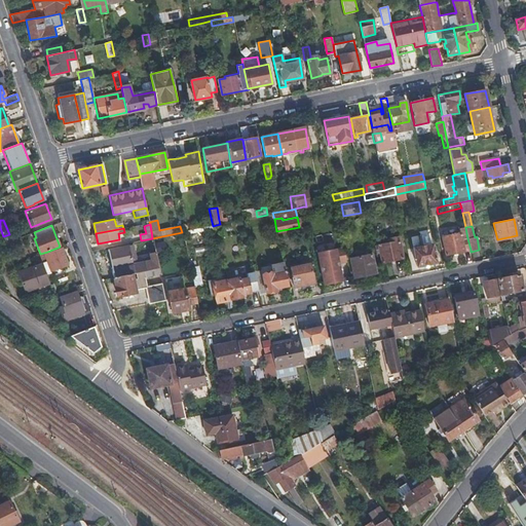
[(3,236),(6,242),(20,237),(17,231),(9,234),(3,236)]
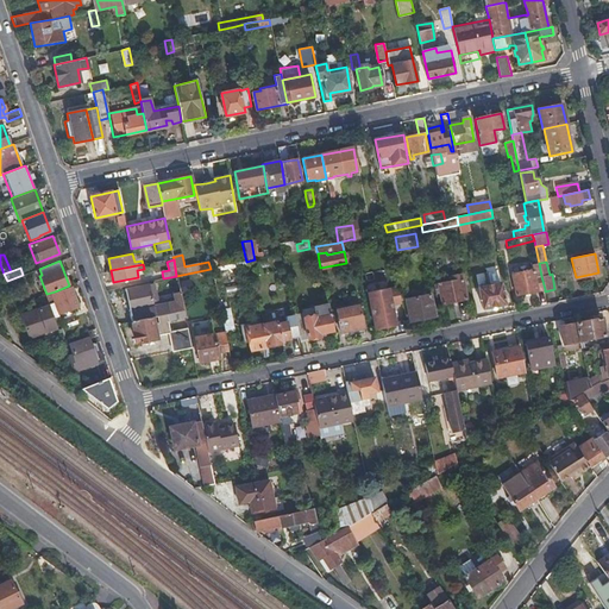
[(516,295),(545,289),(541,276),(537,276),(534,269),(512,275),(516,295)]
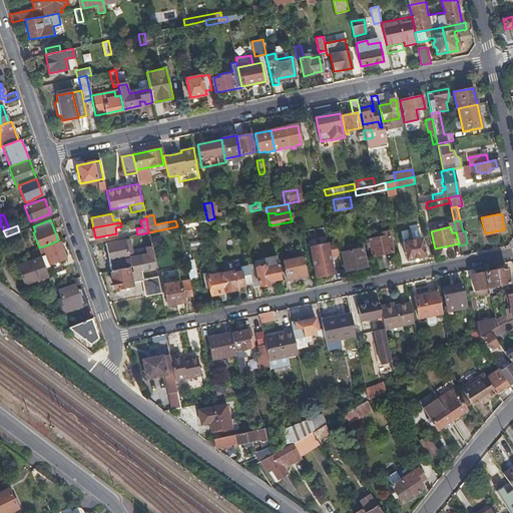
[(365,239),(367,247),(369,247),(371,257),(393,251),(388,230),(379,232),(380,236),(365,239)]
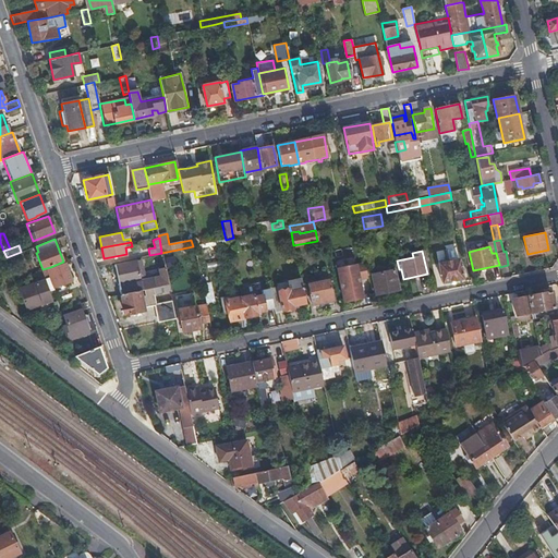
[(463,278),(462,274),(461,268),(459,259),(438,264),(441,282),(463,278)]
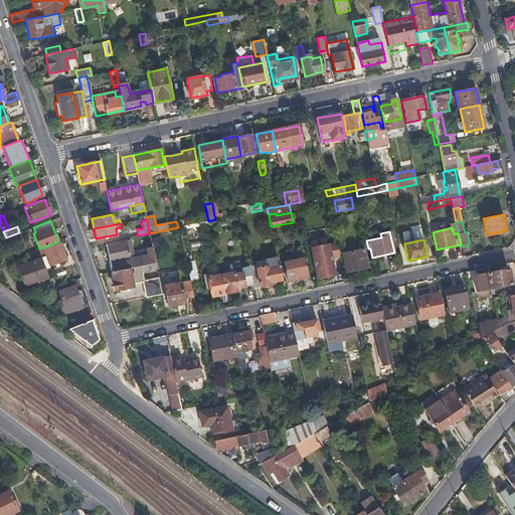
[(37,249),(39,254),(47,251),(48,254),(47,255),(51,265),(66,259),(60,242),(46,247),(46,246),(39,248),(37,249)]
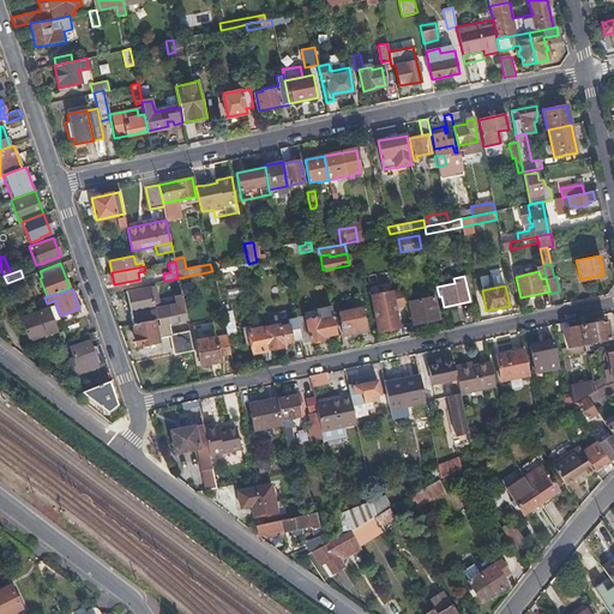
[(126,295),(132,324),(155,319),(158,318),(186,313),(182,298),(175,299),(176,308),(158,312),(154,289),(126,295)]
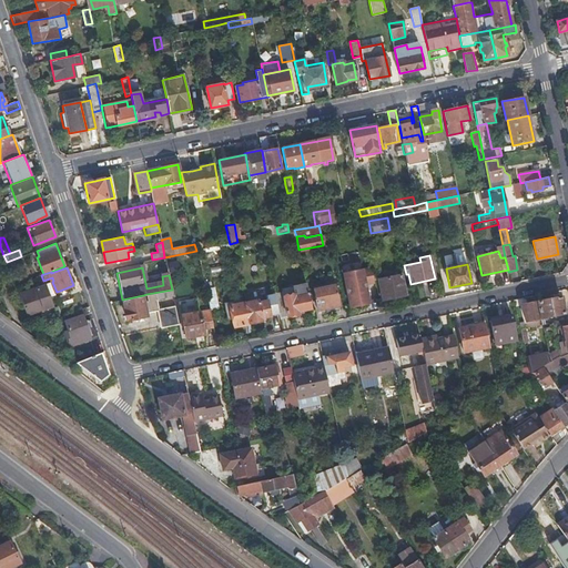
[(372,271),(362,272),(365,287),(374,285),(372,271)]
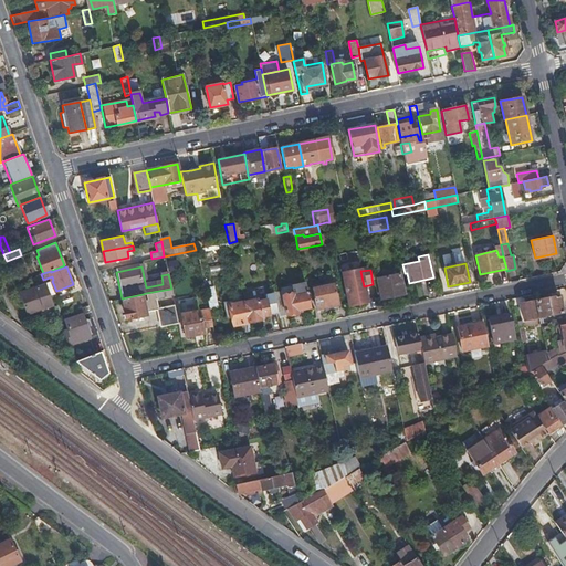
[(349,306),(368,302),(364,286),(360,271),(343,275),(349,306)]
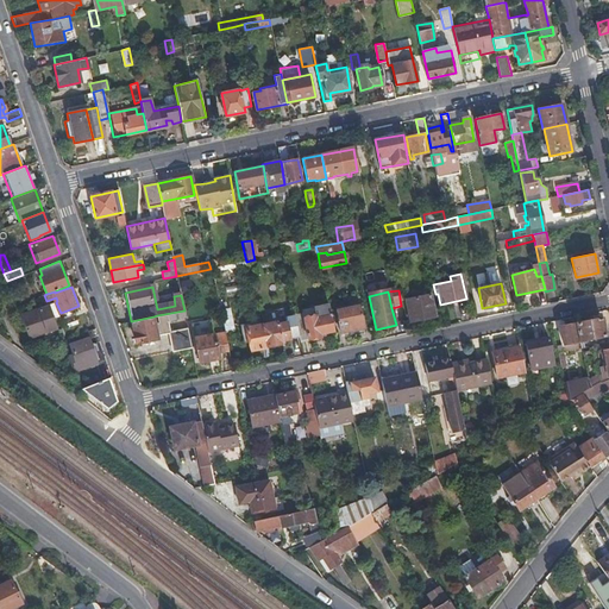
[(409,322),(434,318),(429,295),(405,300),(409,322)]
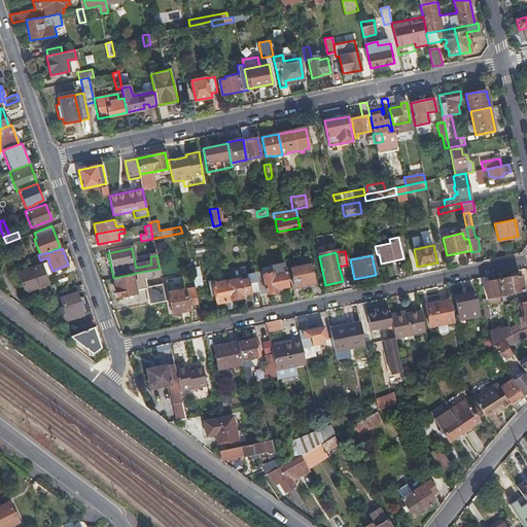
[(32,268),(39,287),(48,283),(40,260),(36,262),(37,266),(34,267),(32,268)]
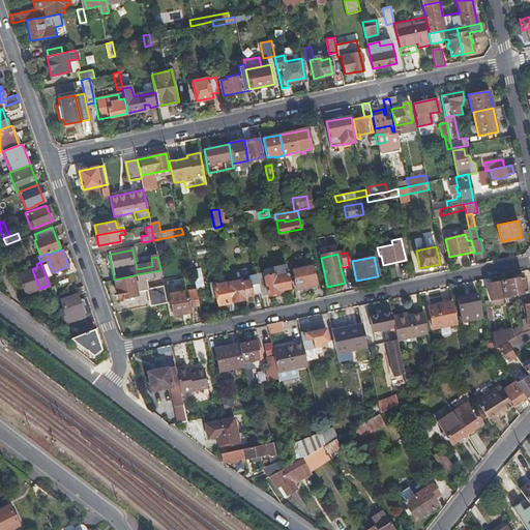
[(260,293),(260,294),(268,292),(268,295),(280,293),(280,290),(290,288),(289,282),(285,263),(272,265),(272,267),(273,273),(264,275),(265,278),(257,280),(259,288),(260,293)]
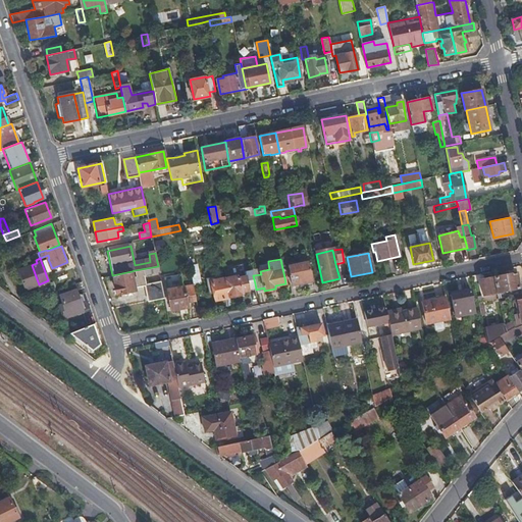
[(303,284),(312,283),(307,260),(288,264),(292,284),(303,282),(303,284)]
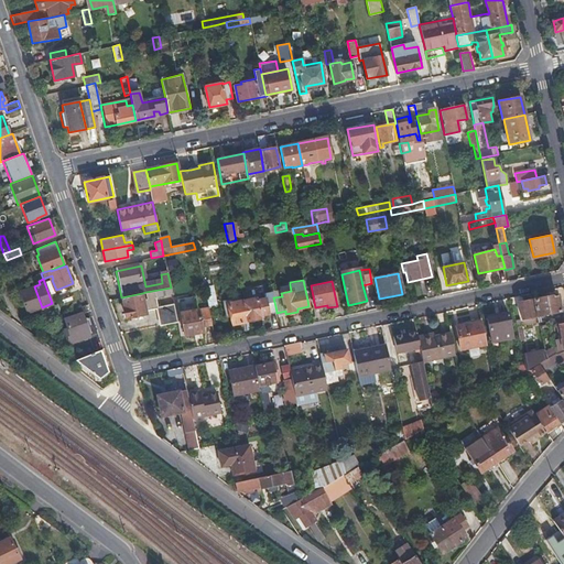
[(214,283),(204,285),(208,306),(217,304),(214,283)]
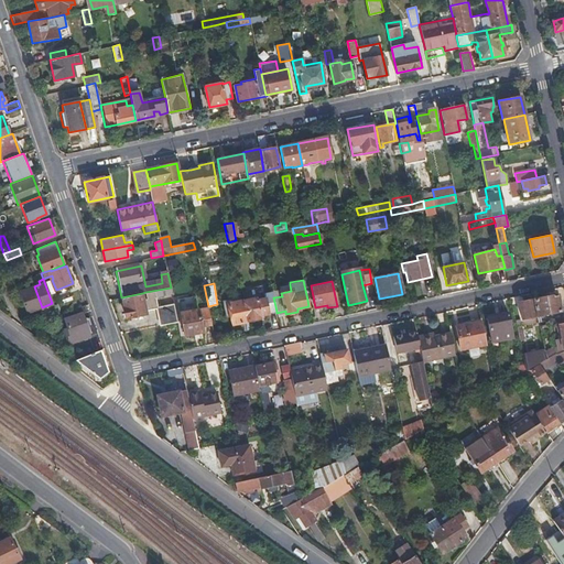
[(22,301),(26,314),(42,307),(34,286),(19,293),(22,301)]
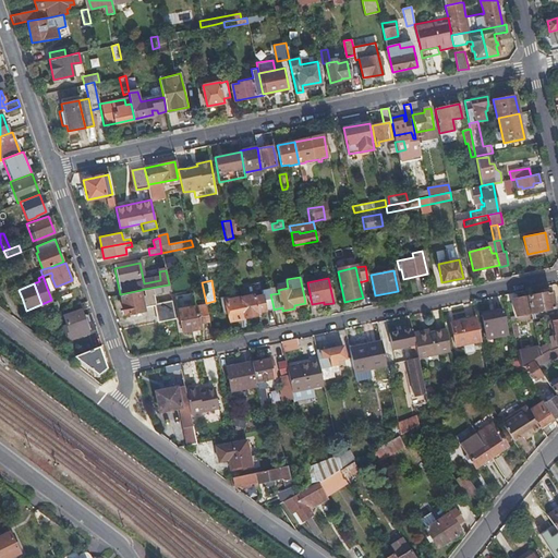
[(141,290),(120,294),(122,305),(124,314),(145,310),(145,307),(155,305),(153,295),(155,294),(170,291),(169,284),(144,289),(145,294),(142,294),(141,290)]
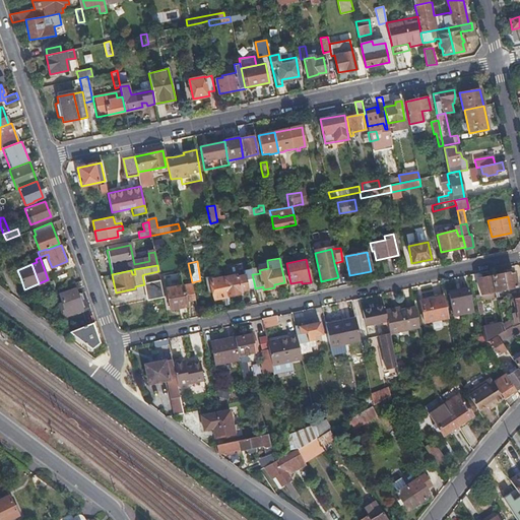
[(250,267),(251,271),(252,274),(260,273),(259,270),(258,265),(250,267)]
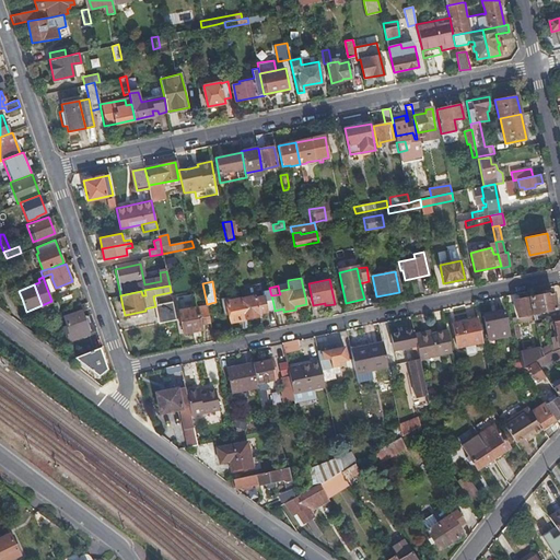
[(243,298),(247,318),(258,316),(257,313),(275,310),(273,304),(271,295),(270,292),(261,293),(261,296),(253,298),(252,295),(243,298)]
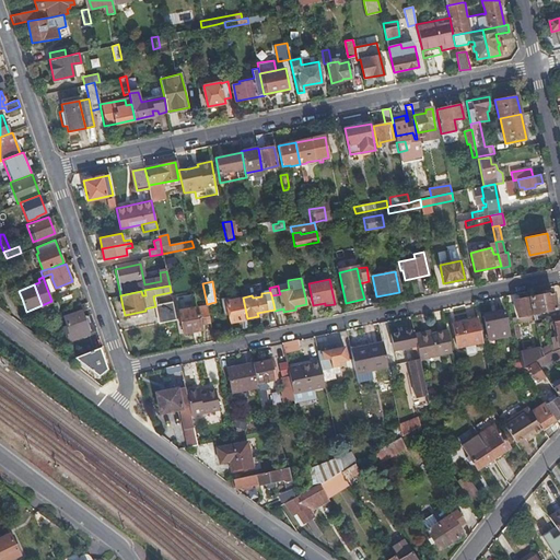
[(529,298),(533,314),(556,310),(552,293),(529,298)]
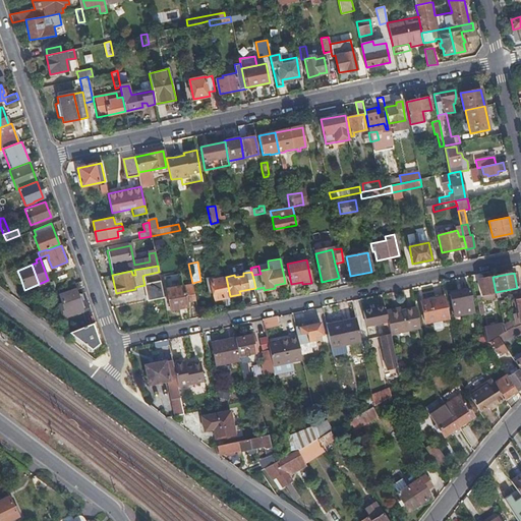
[(164,277),(167,288),(179,285),(177,275),(164,277)]
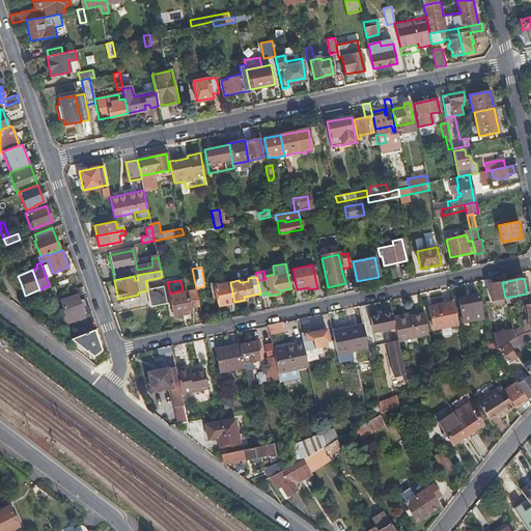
[(222,304),(234,302),(230,282),(224,283),(223,280),(210,283),(213,297),(217,296),(219,303),(222,304)]
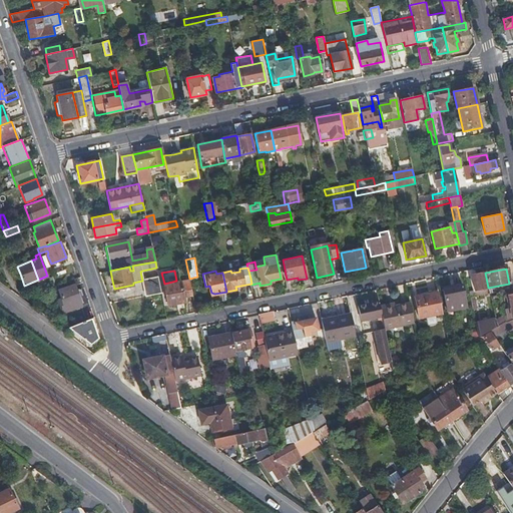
[(475,291),(488,288),(485,273),(472,276),(475,291)]
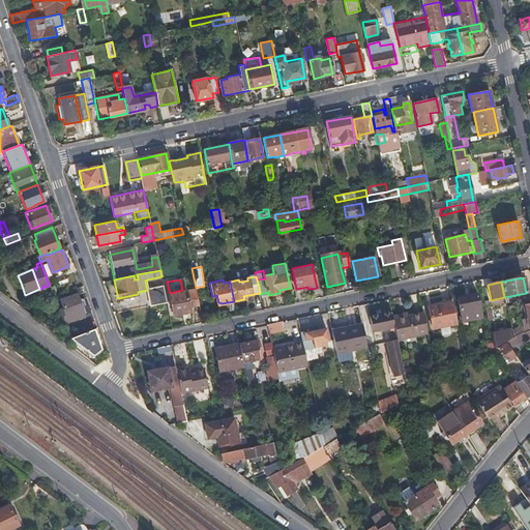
[(150,305),(167,302),(164,286),(147,290),(150,305)]
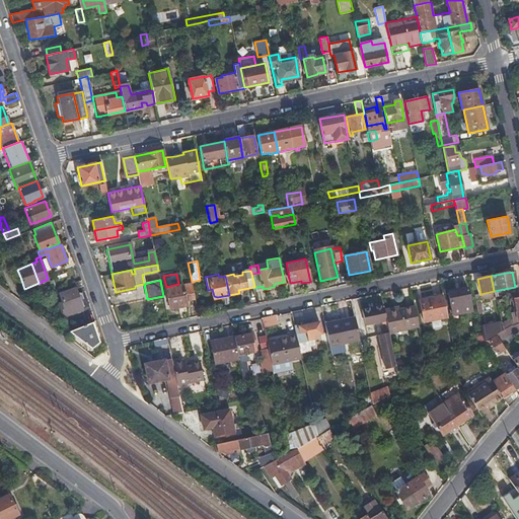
[(186,300),(196,298),(193,284),(182,286),(182,283),(178,284),(166,287),(170,308),(187,304),(186,300)]
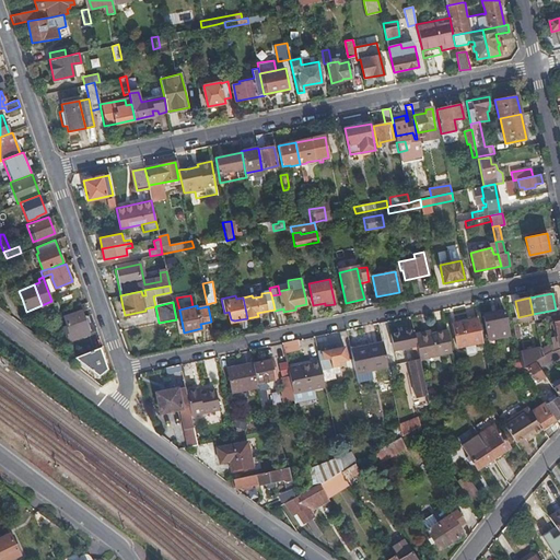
[(72,339),(88,334),(80,311),(65,316),(72,339)]
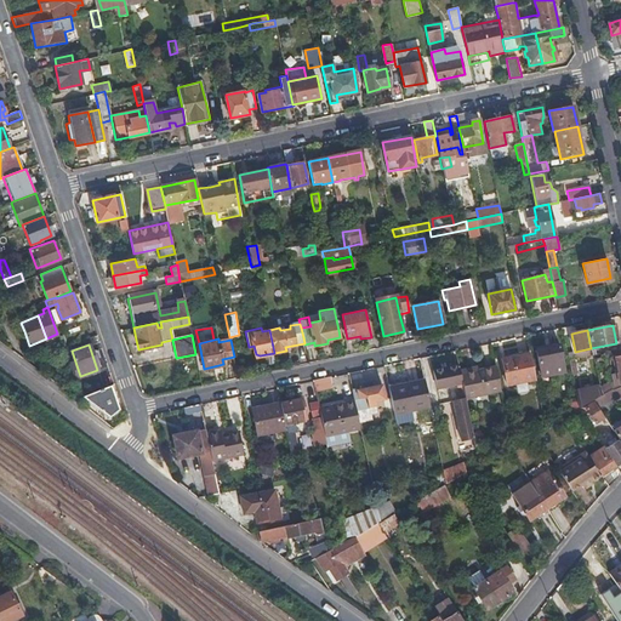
[(540,377),(563,372),(558,346),(535,349),(540,377)]
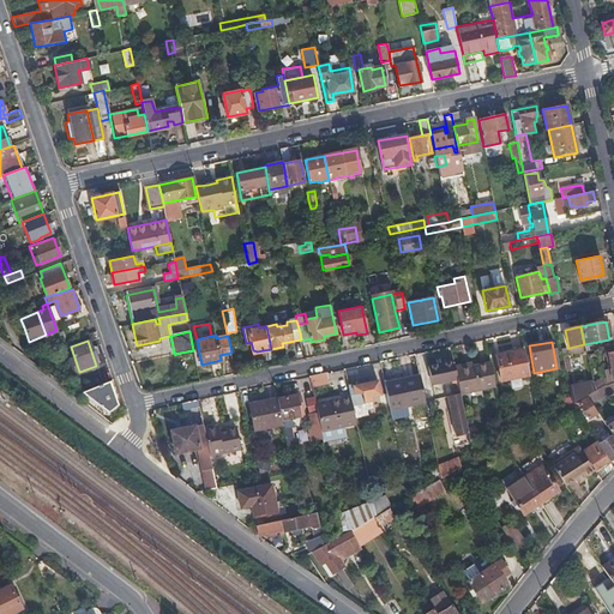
[(500,381),(529,375),(524,350),(495,356),(500,381)]
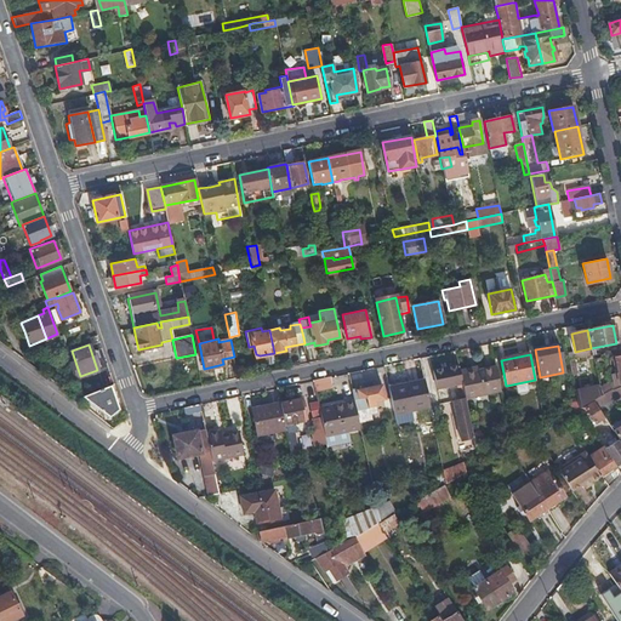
[(457,426),(469,423),(466,400),(460,370),(459,365),(434,370),(438,388),(454,385),(455,387),(453,388),(455,400),(453,402),(457,426)]
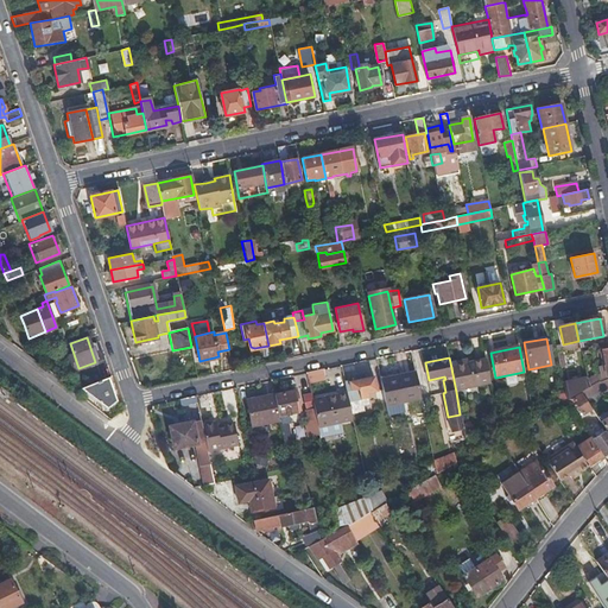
[(456,392),(491,385),(485,359),(468,362),(460,363),(460,360),(450,362),(456,392)]
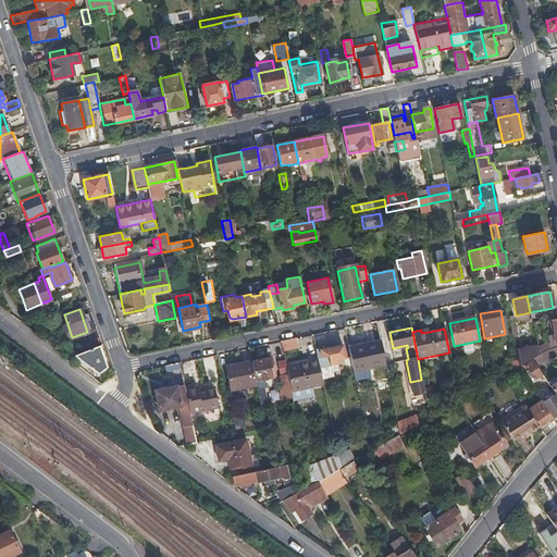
[(283,356),(299,354),(297,338),(282,341),(283,356)]
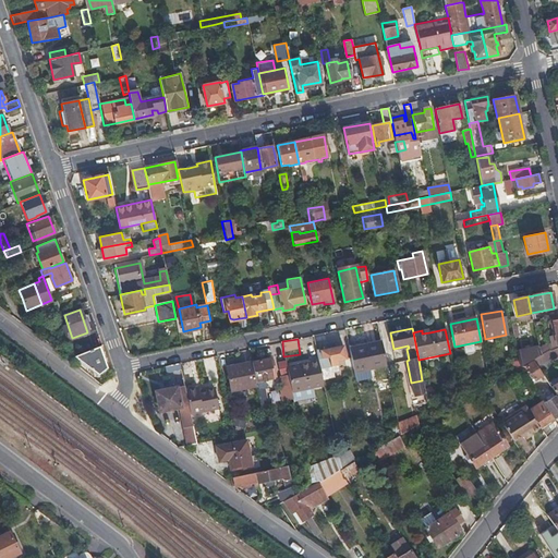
[(353,370),(354,373),(387,365),(383,343),(350,350),(353,370)]
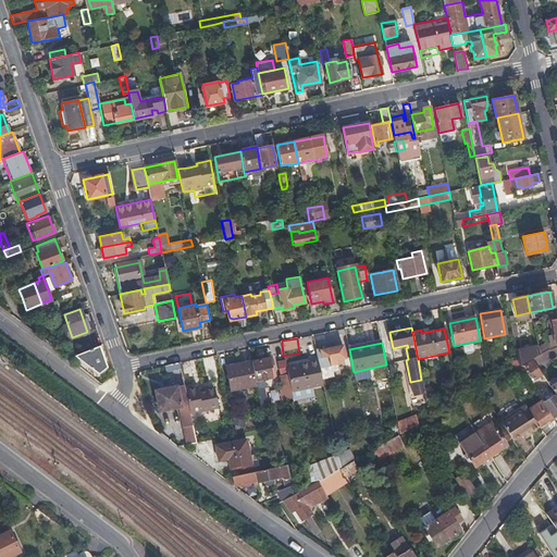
[(518,366),(548,348),(544,343),(536,348),(535,346),(515,349),(518,366)]
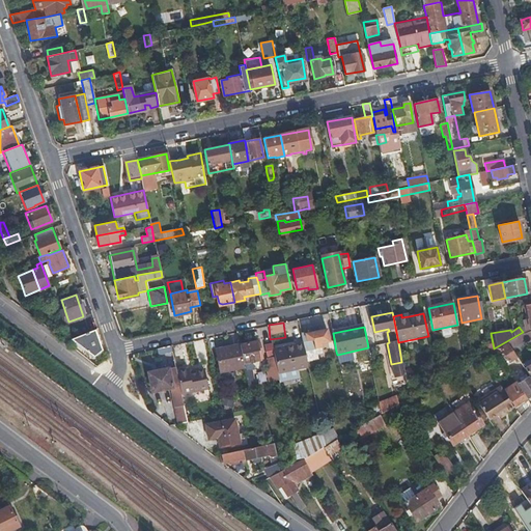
[(331,353),(336,352),(333,333),(332,329),(302,334),(304,343),(305,350),(322,346),(322,342),(328,341),(331,353)]
